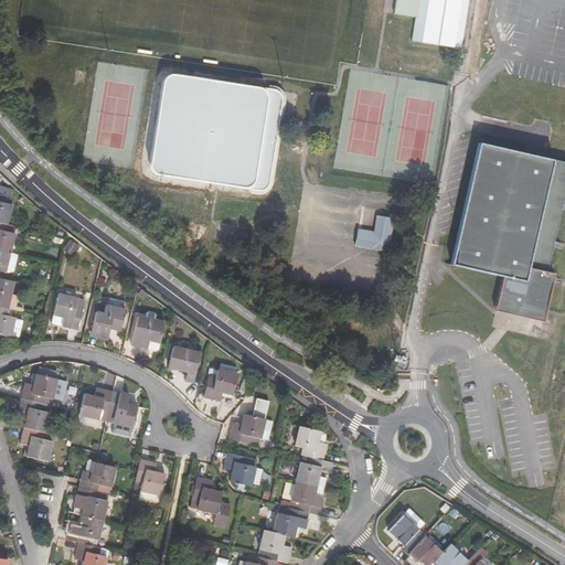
[(413,41),(464,48),(469,0),(396,0),(395,13),(416,17),(413,41)]
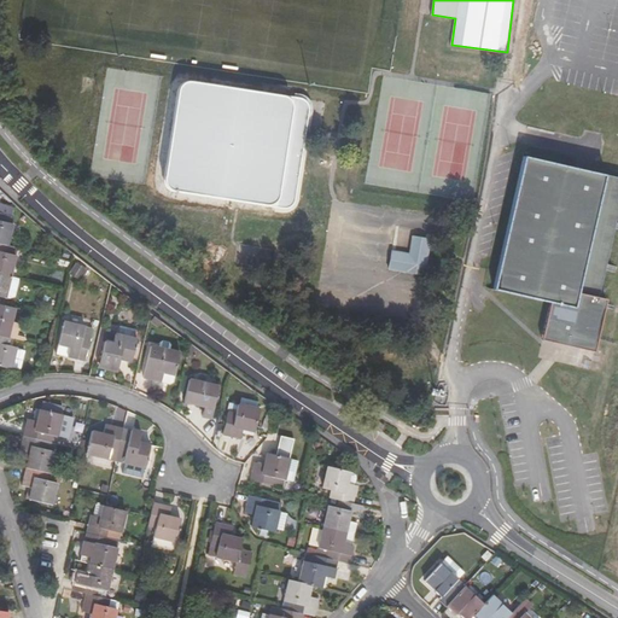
[(180,87),(165,181),(168,186),(172,190),(175,191),(286,208),(289,207),(292,204),(296,200),(309,108),(308,105),(307,101),(304,99),(302,98),(192,81),(187,81),(185,82),(181,85),(180,87)]
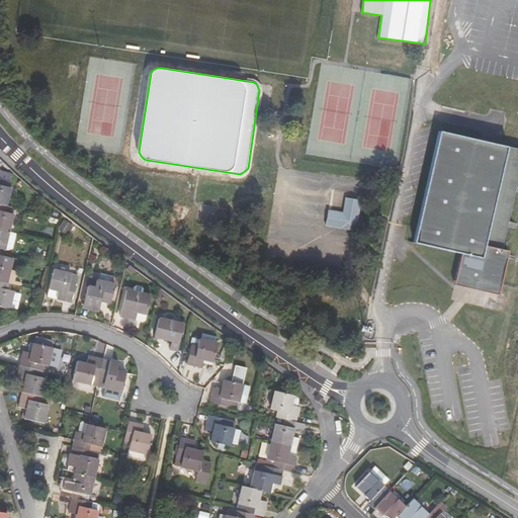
[(80,72),(69,70),(68,78),(78,80),(80,72)]
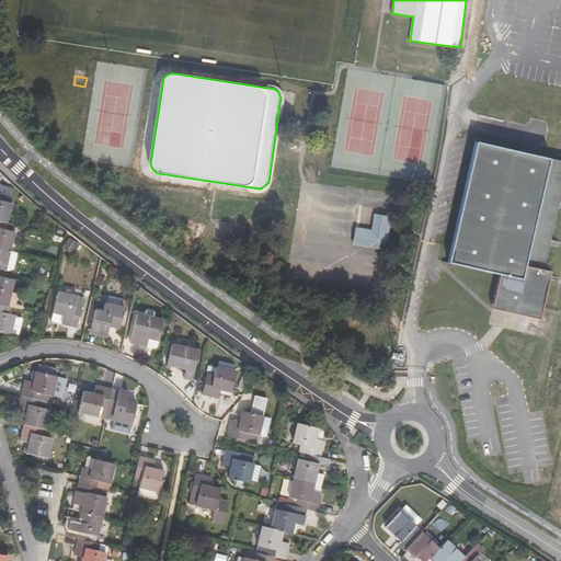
[(521,152),(476,142),(449,262),(500,274),(492,309),(519,316),(545,322),(556,272),(544,270),(549,247),(551,239),(558,207),(559,203),(560,193),(560,161),(542,158),(521,152)]
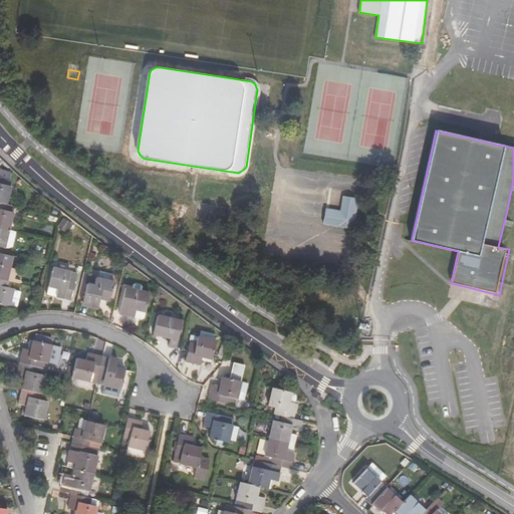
[(0,304),(10,307),(10,306),(14,290),(14,289),(6,287),(7,281),(19,284),(20,280),(14,278),(16,268),(10,267),(13,256),(0,253),(0,247),(4,248),(9,230),(14,206),(6,204),(10,186),(3,185),(5,178),(0,176),(0,304)]
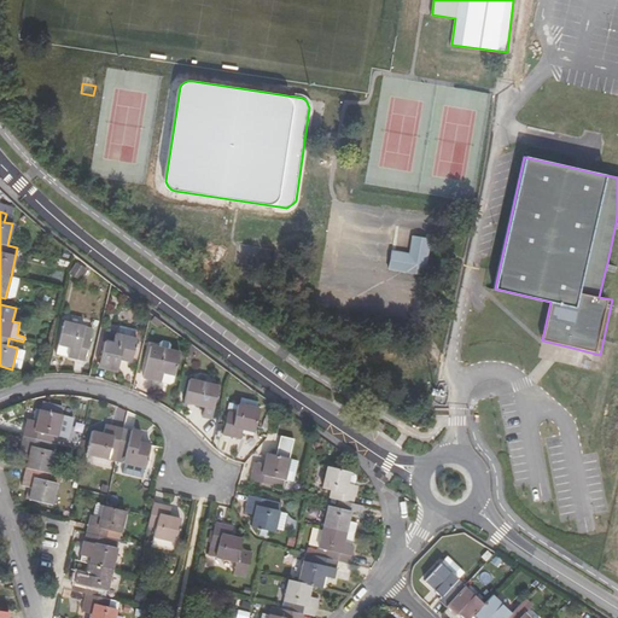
[(389,270),(425,275),(431,238),(413,235),(410,254),(392,250),(389,270)]
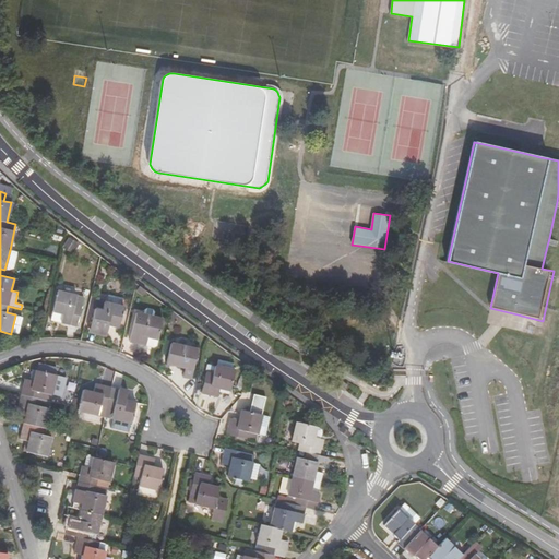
[(18,252),(10,250),(4,270),(12,272),(18,252)]
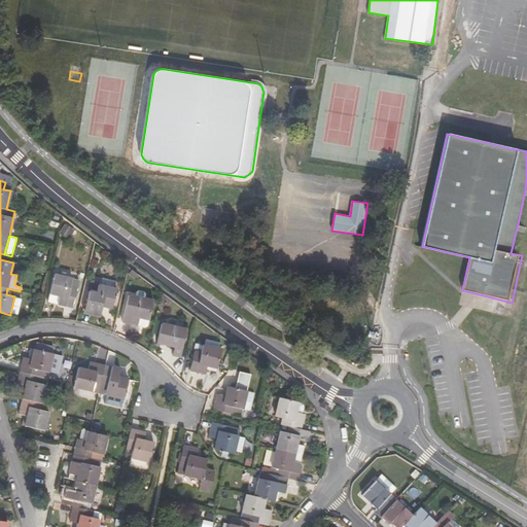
[(138,273),(132,269),(129,273),(135,277),(138,273)]
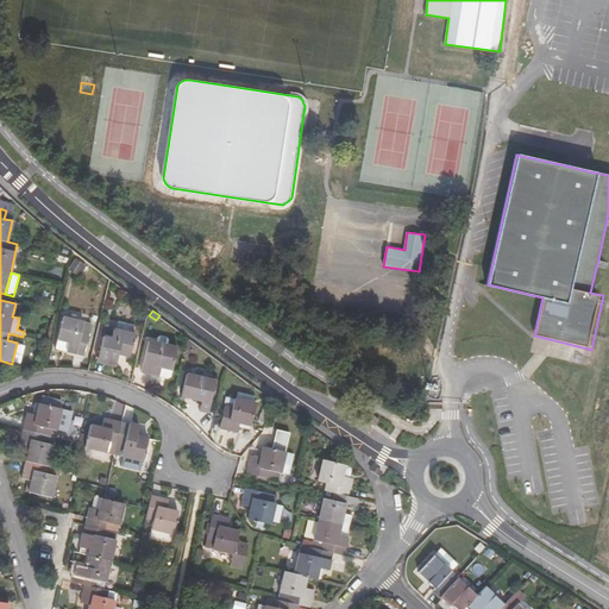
[(83,355),(90,324),(63,316),(55,349),(83,355)]
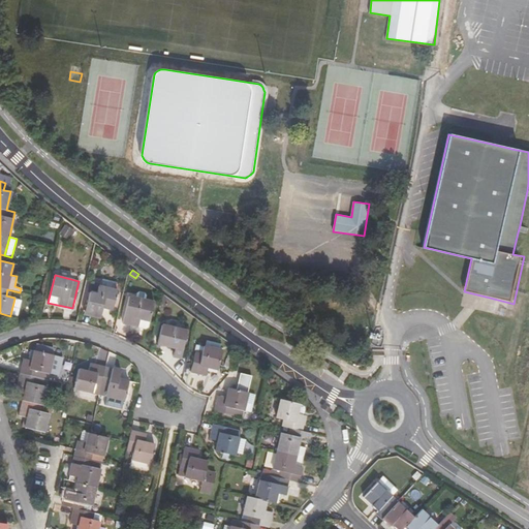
[(113,309),(117,289),(92,284),(86,311),(100,314),(102,307),(113,309)]
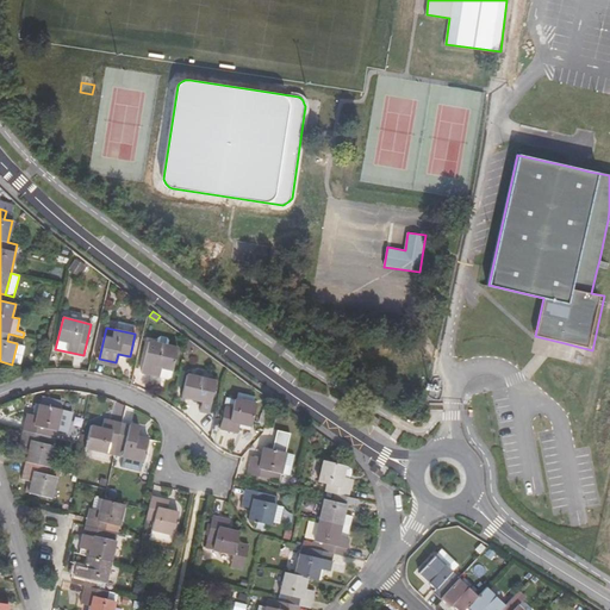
[(176,348),(149,342),(141,372),(167,378),(170,377),(176,348)]
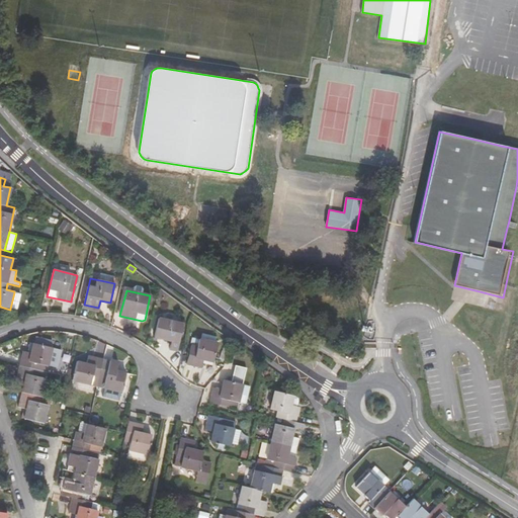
[(21,293),(14,292),(10,309),(17,310),(21,293)]
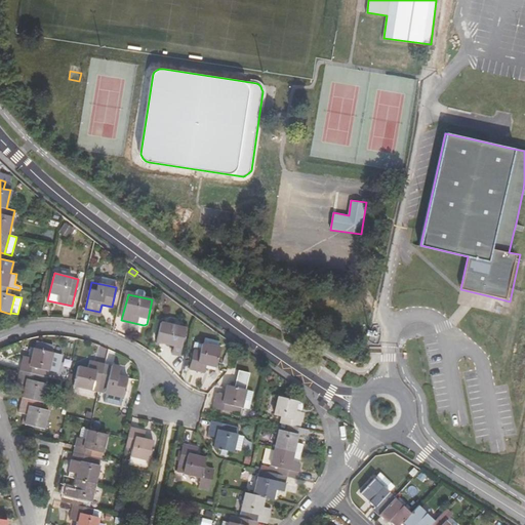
[(178,355),(186,328),(160,322),(156,341),(173,346),(172,354),(178,355)]
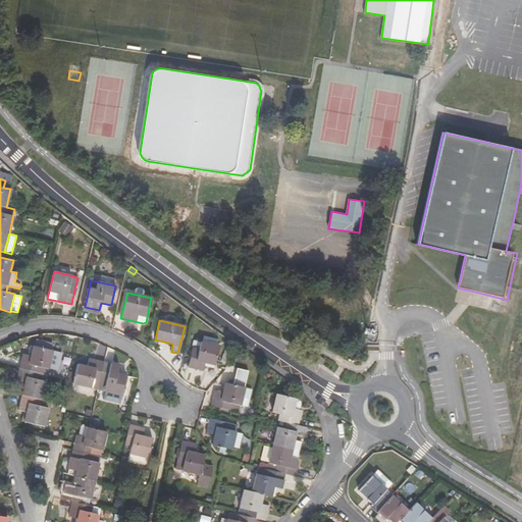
[(203,335),(202,342),(217,345),(218,340),(203,335)]
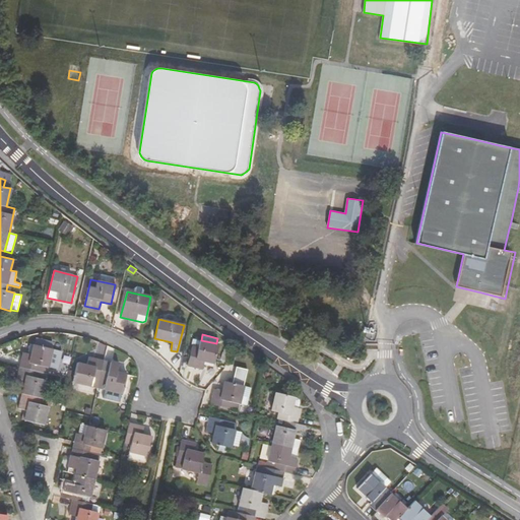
[(216,343),(201,340),(200,340),(198,347),(192,346),(187,366),(202,369),(204,361),(213,363),(217,344),(216,343)]
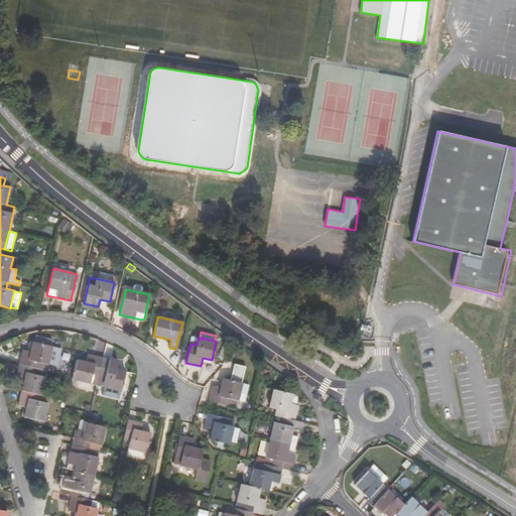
[(38,362),(47,364),(51,346),(32,342),(30,351),(22,349),(19,365),(16,379),(22,380),(20,390),(17,404),(23,406),(21,416),(42,421),(46,403),(41,402),(42,395),(40,394),(44,377),(35,375),(38,362)]
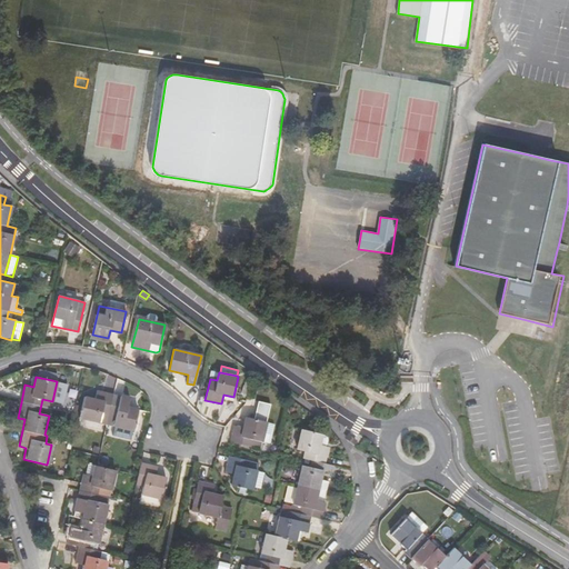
[(67,383),(57,381),(52,401),(61,403),(67,383)]
